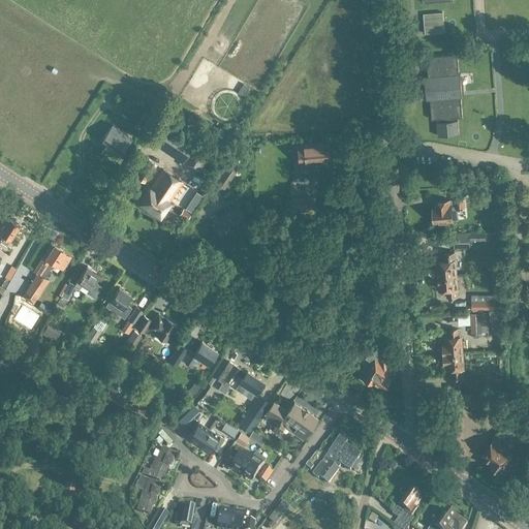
[(465,30),(477,30),(477,17),(465,18),(465,30)]
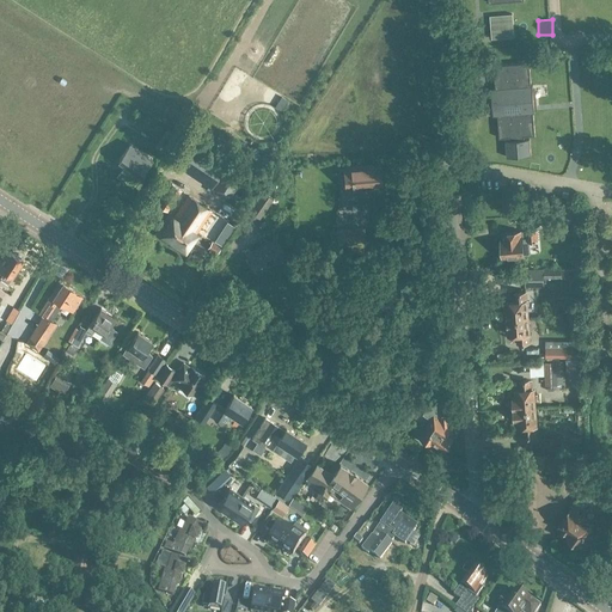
[(530,62),(494,66),(496,89),(491,89),(494,116),(499,116),(500,138),(506,138),(507,157),(531,155),(530,135),(536,135),(533,112),(534,112),(532,85),(531,85),(530,62)]
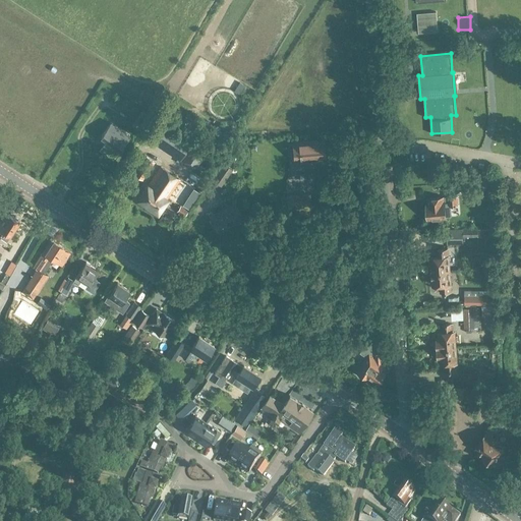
[(104,155),(106,156),(106,155),(113,160),(125,141),(129,135),(125,133),(111,123),(101,136),(107,140),(100,151),(105,154),(104,155)]
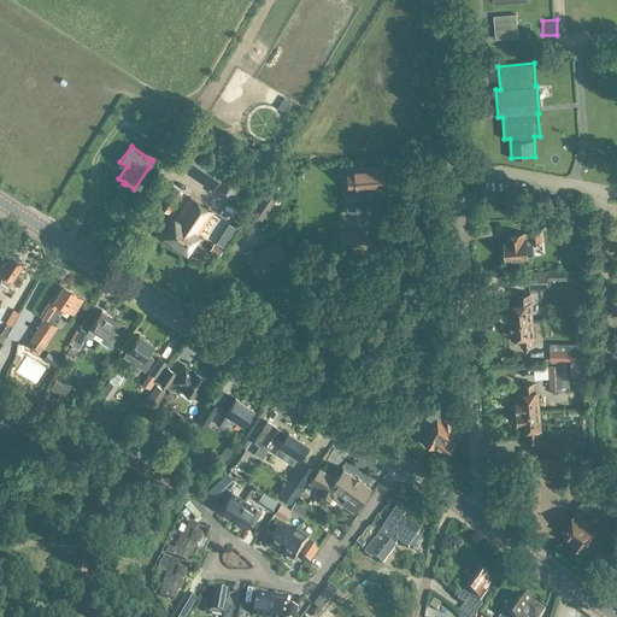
[(194,150),(183,166),(215,186),(225,169),(194,150)]
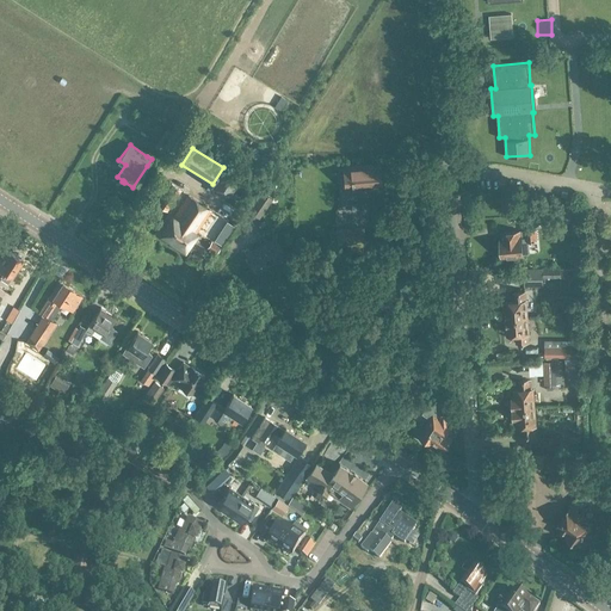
[(246,174),(228,162),(213,186),(230,198),(246,174)]
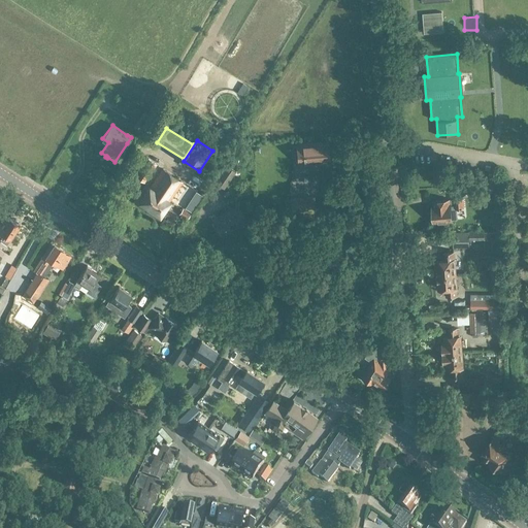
[(304,162),(329,160),(328,144),(303,146),(304,154),(303,155),(303,157),(304,157),(304,162)]
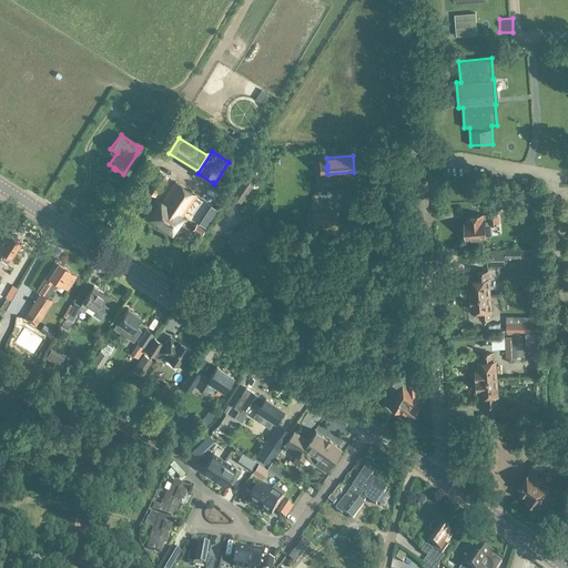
[(160,172),(146,190),(155,196),(168,178),(160,172)]
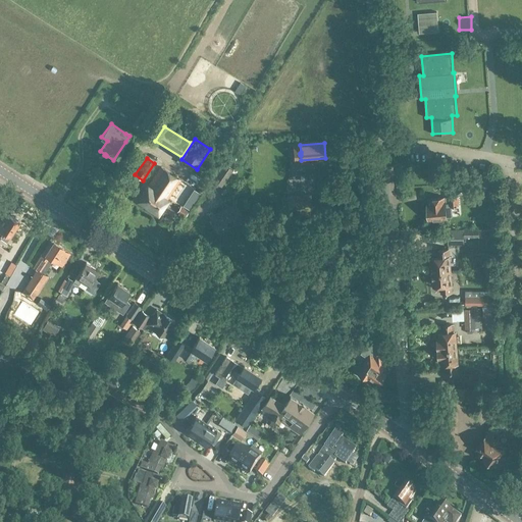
[(224,163),(212,180),(221,188),(233,170),(224,163)]
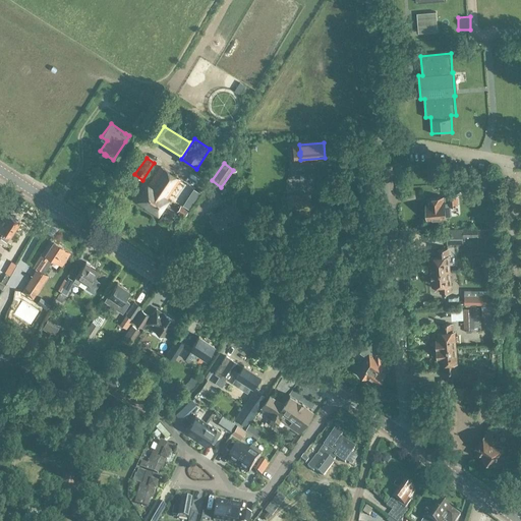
[(165,203),(180,180),(161,167),(149,185),(148,185),(138,199),(158,213),(165,203)]
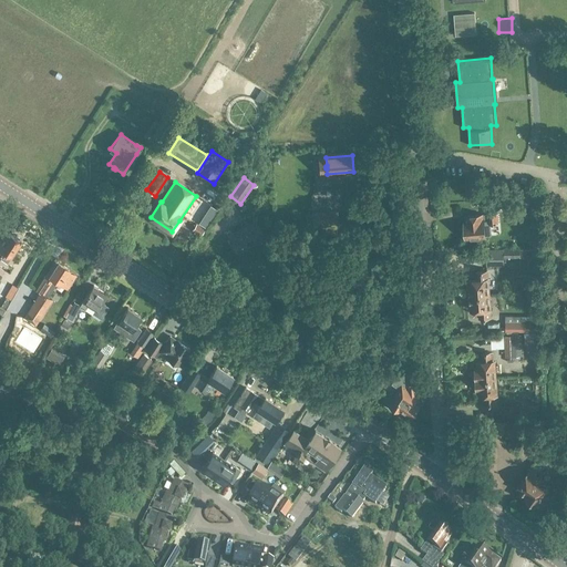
[(356,198),(329,200),(330,214),(357,212),(356,198)]
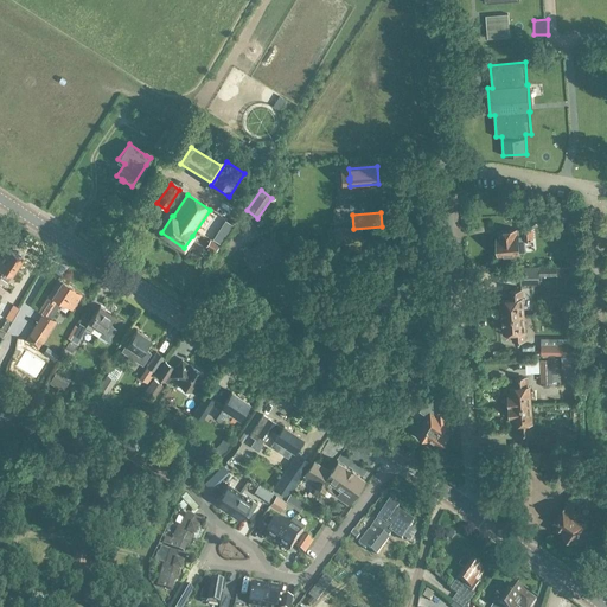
[(499,237),(497,238),(498,255),(519,254),(518,237),(524,236),(524,240),(532,238),(532,229),(523,230),(515,230),(499,231),(499,237)]
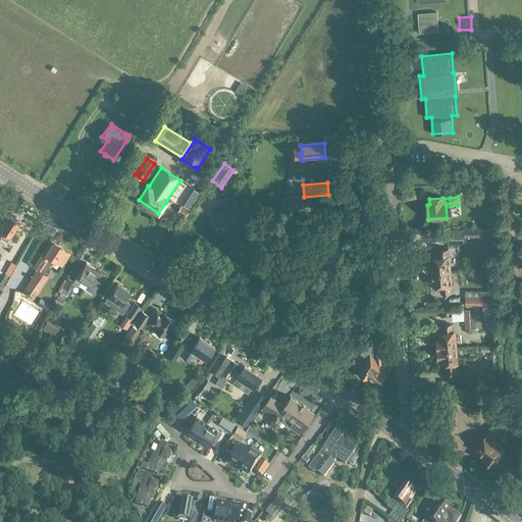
[(175,204),(172,209),(185,217),(189,212),(181,207),(180,208),(175,204)]
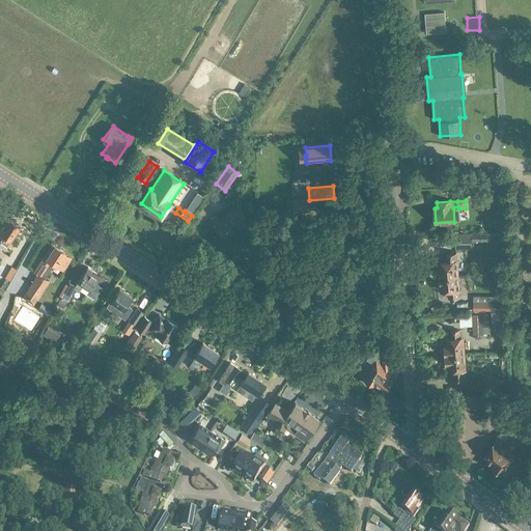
[(240,207),(214,222),(220,233),(230,227),(232,231),(248,223),(240,207)]
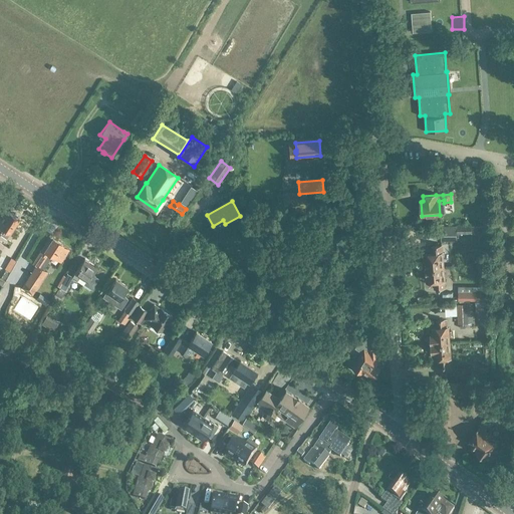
[(0,235),(6,239),(19,219),(8,212),(2,220),(0,219),(0,235)]
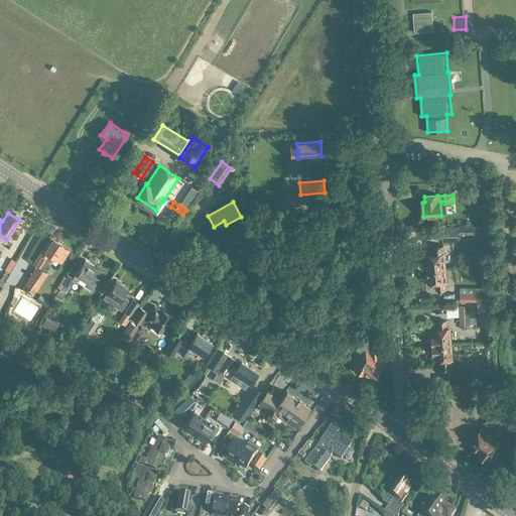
[(459,228),(443,228),(443,243),(459,242),(459,235),(474,235),(474,234),(488,234),(488,227),(474,227),(459,227),(459,228)]
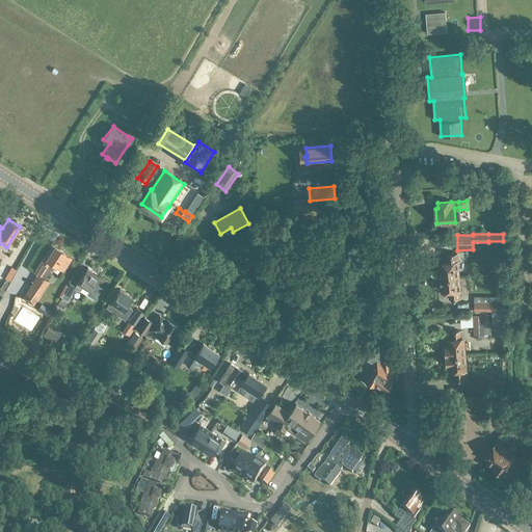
[(44,258),(54,265),(63,271),(71,260),(64,256),(65,254),(55,247),(54,249),(51,247),(44,258)]
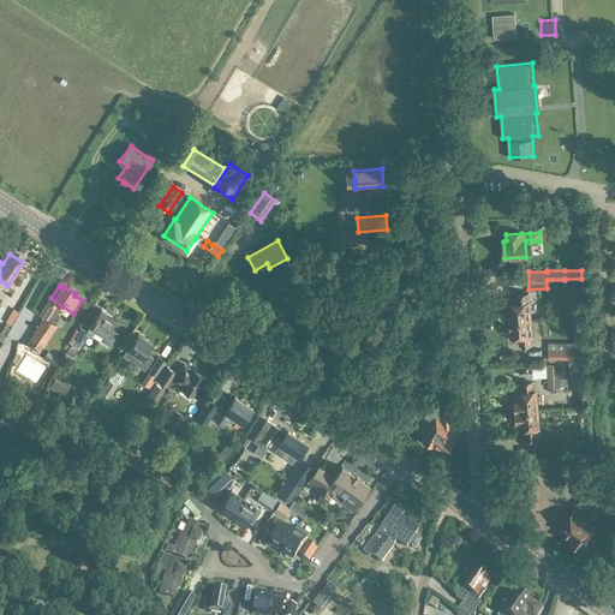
[(509,321),(530,320),(529,303),(529,294),(524,294),(524,293),(520,293),(520,294),(517,296),(517,304),(508,305),(509,314),(508,315),(508,317),(509,318),(509,321)]
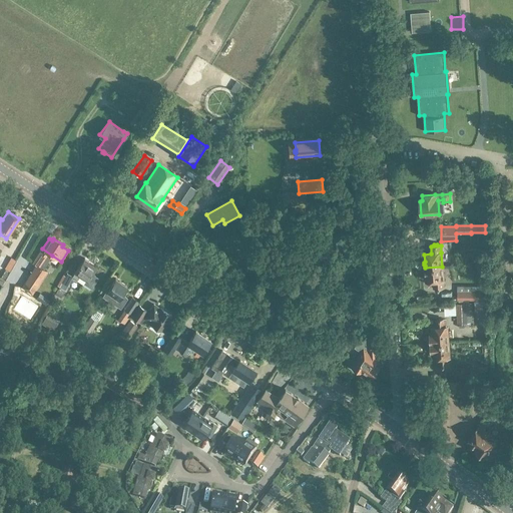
[(52,255),(42,248),(33,264),(36,266),(27,279),(29,280),(37,286),(38,286),(47,272),(44,270),(52,255)]
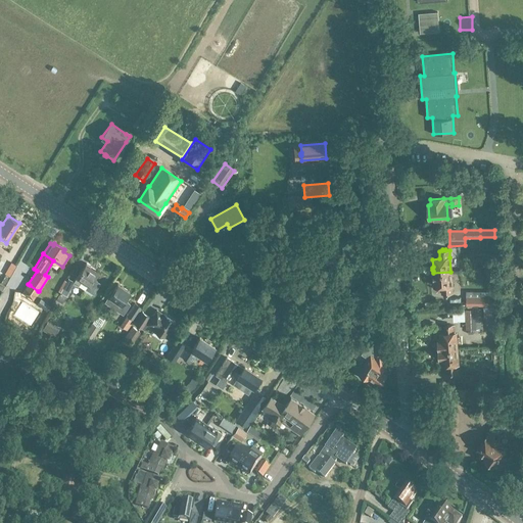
[(86,264),(77,278),(89,285),(86,290),(93,294),(100,284),(93,279),(98,272),(86,264)]
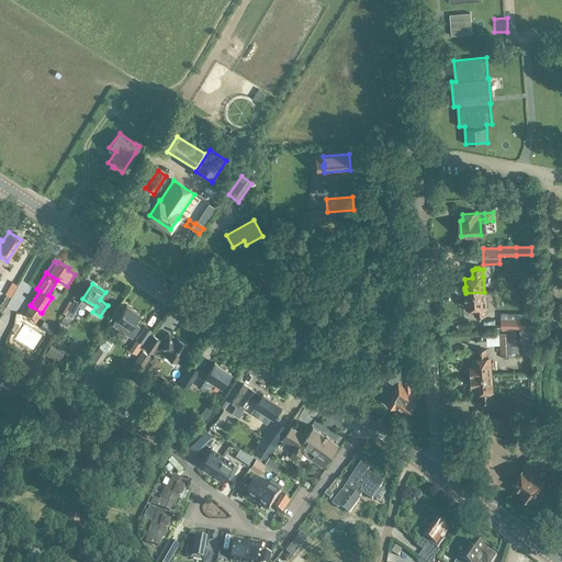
[(484,292),(465,293),(467,295),(464,296),(465,300),(468,308),(468,307),(475,307),(475,315),(480,315),(480,316),(482,316),(482,315),(486,314),(485,306),(484,292)]
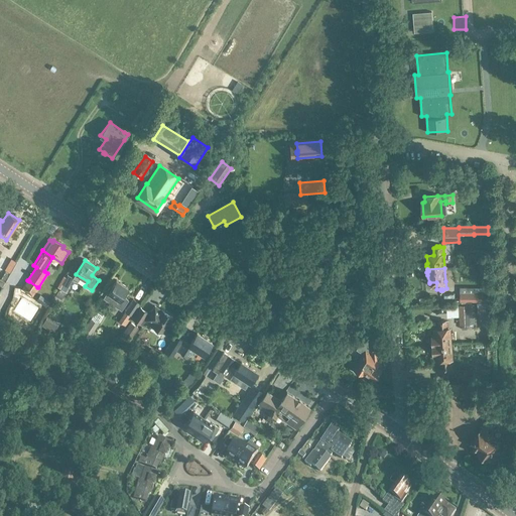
[(108,292),(104,299),(122,311),(129,301),(122,296),(128,288),(116,280),(112,288),(110,287),(107,291),(108,292)]
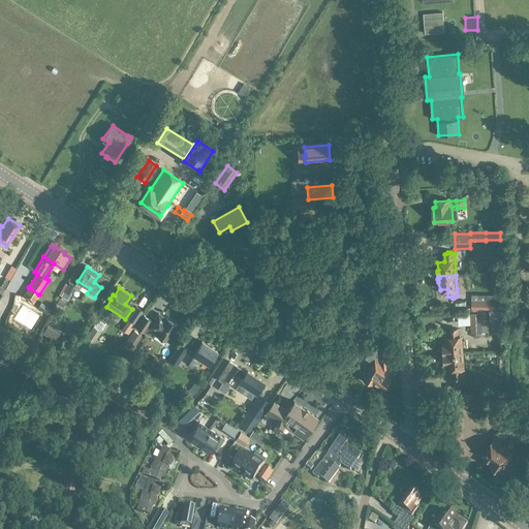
[(148,304),(155,296),(150,291),(143,300),(148,304)]
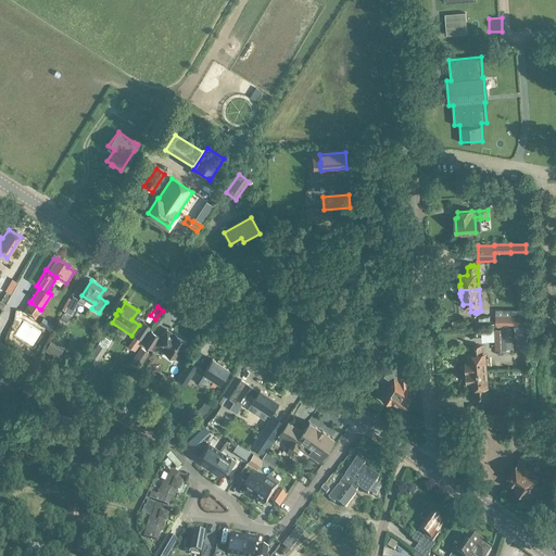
[(495,317),(495,326),(512,326),(512,317),(495,317)]
